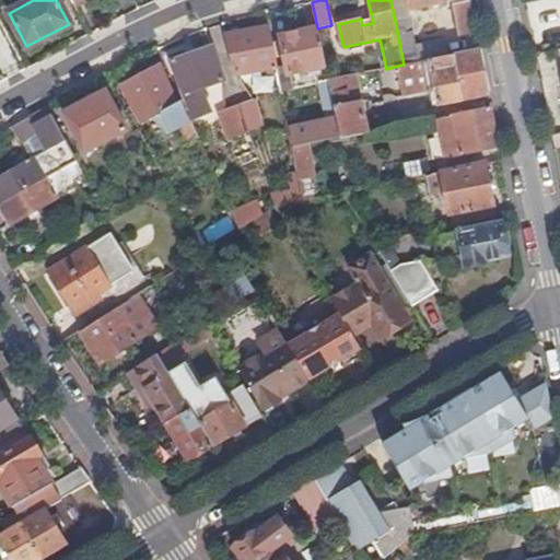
[(407,0),(409,11),(452,2),(459,36),(476,33),(469,0),(407,0)]
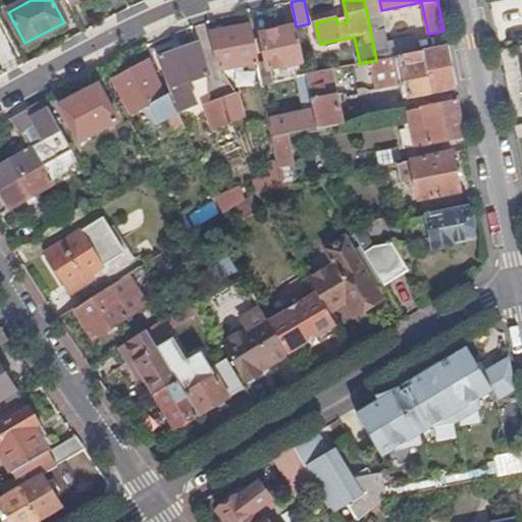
[(388,43),(382,15),(368,18),(376,60),(418,53),(415,37),(388,43)]
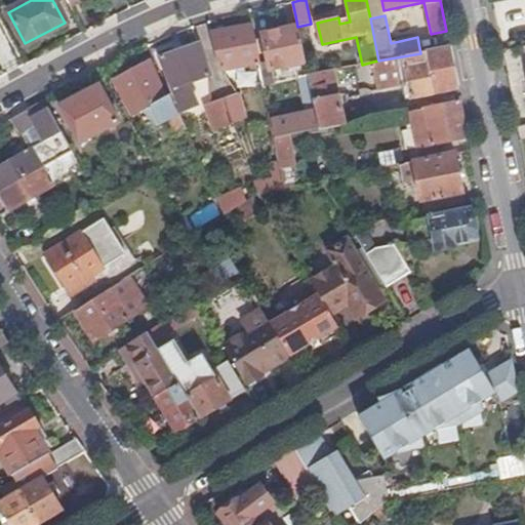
[(260,69),(252,25),(214,32),(223,71),(252,65),(253,70),(260,69)]
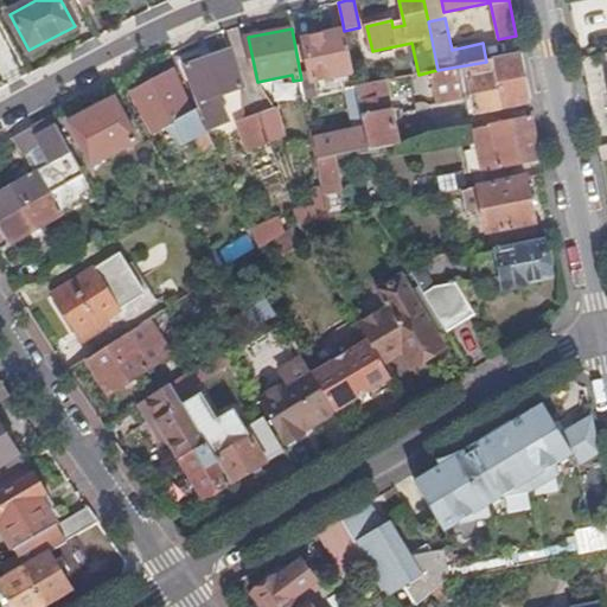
[(352,71),(344,31),(305,40),(313,80),(352,71)]
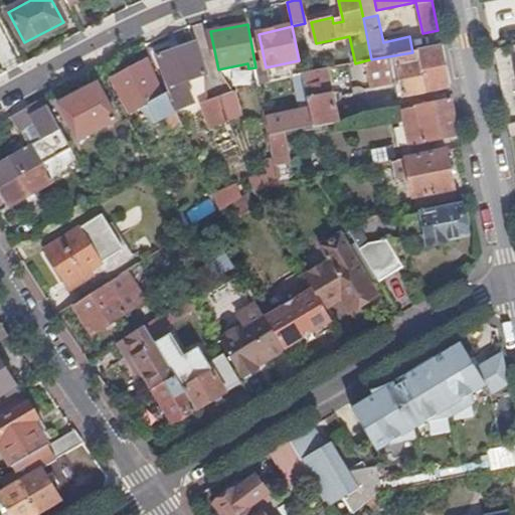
[(195,42),(158,55),(177,109),(189,105),(182,83),(206,74),(195,42)]
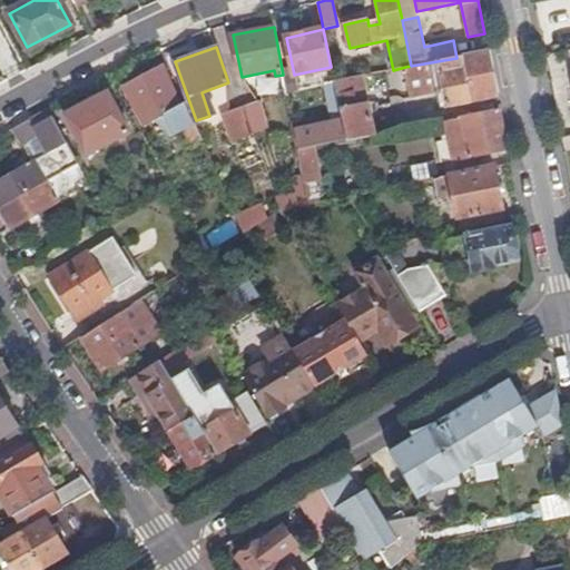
[(411,66),(405,67),(411,99),(444,94),(446,106),(497,96),(489,51),(457,58),(411,66)]
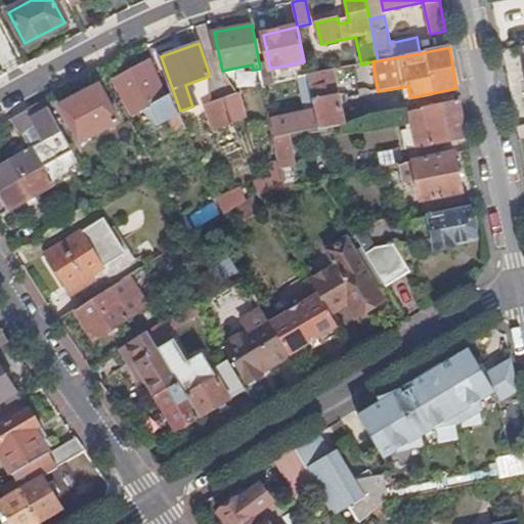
[(148,62),(114,80),(132,115),(161,100),(163,105),(169,102),(148,62)]
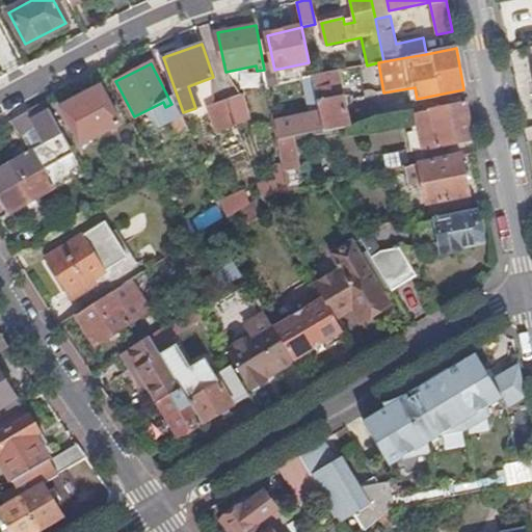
[(349,127),(338,71),(312,76),(320,115),(324,132),(349,127)]
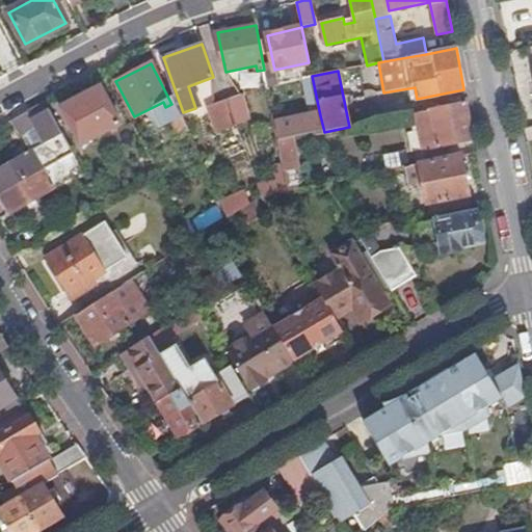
[(101,86),(80,97),(100,134),(107,147),(115,142),(109,130),(121,124),(101,86)]
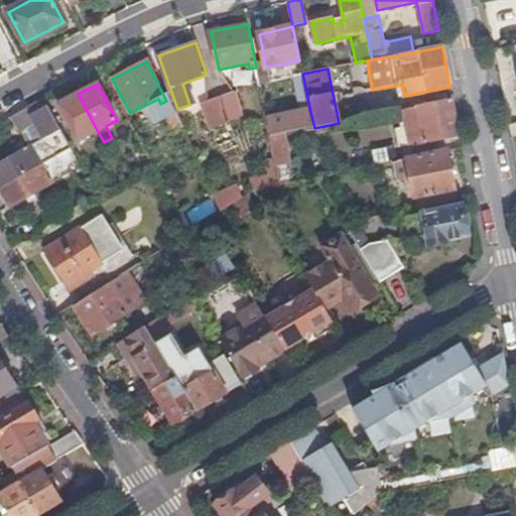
[(236,91),(220,96),(229,121),(244,115),(236,91)]
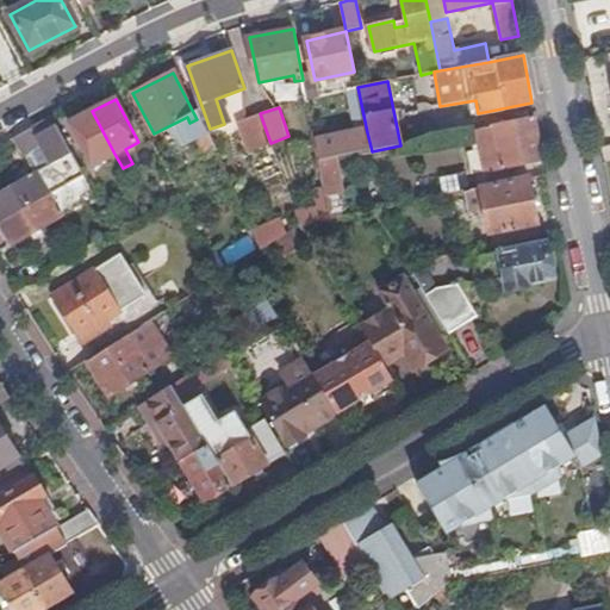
[(114,154),(92,111),(69,123),(92,166),(114,154)]
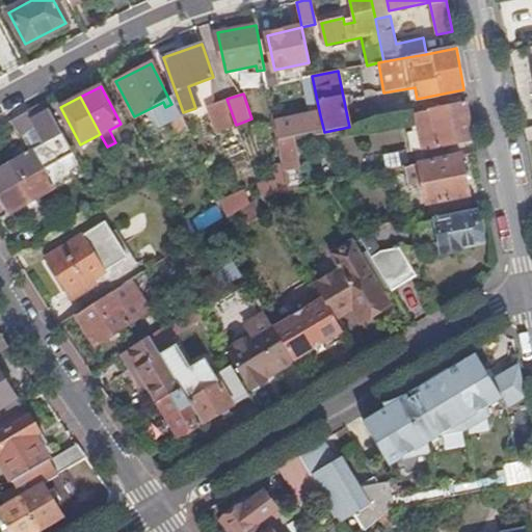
[(215,131),(236,125),(227,99),(207,106),(215,131)]
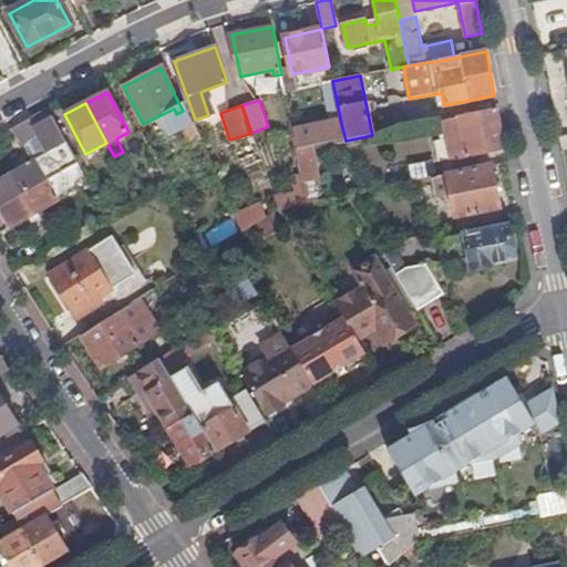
[(0,179),(0,205),(76,161),(49,107),(29,119),(48,152),(0,179)]
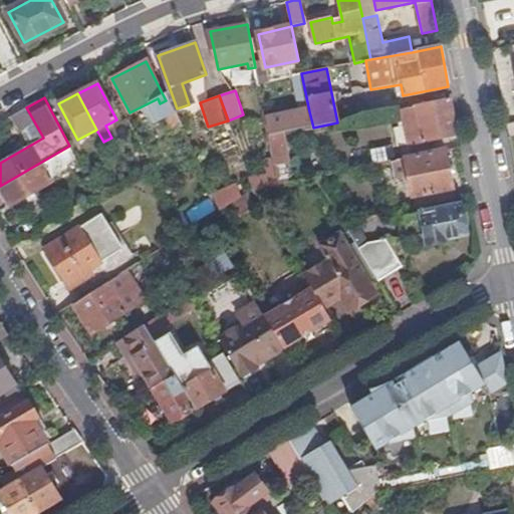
[(451,98),(403,108),(410,149),(459,139),(451,98)]
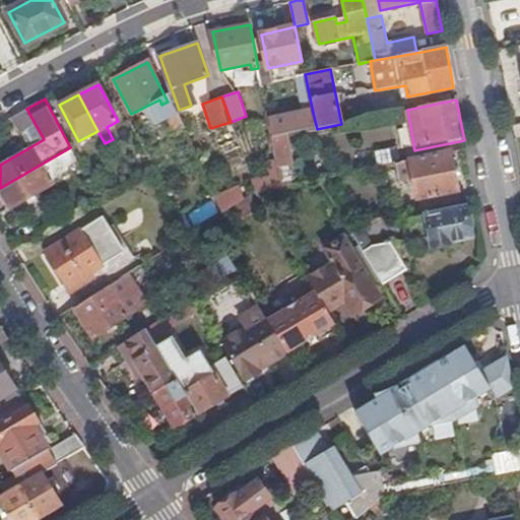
[(313,113),(269,121),(272,138),(287,134),(317,129),(313,113)]
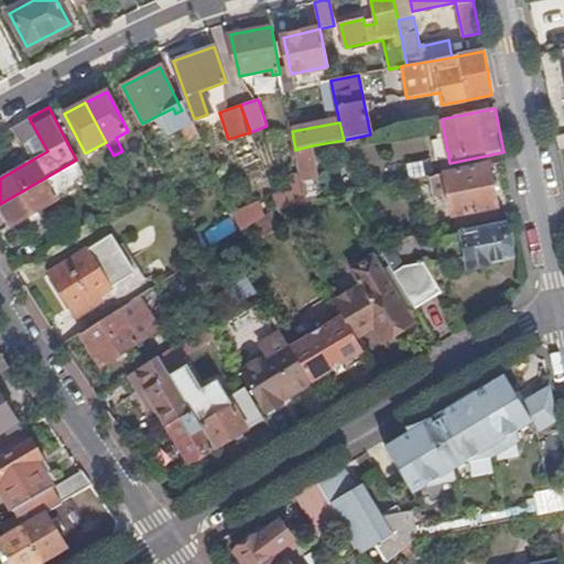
[(201,140),(193,123),(182,128),(190,144),(201,140)]
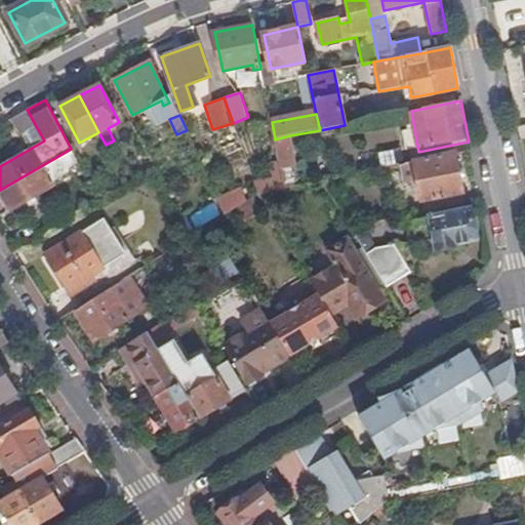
[(280,166),(281,170),(295,167),(290,135),(275,139),(279,161),(280,166)]
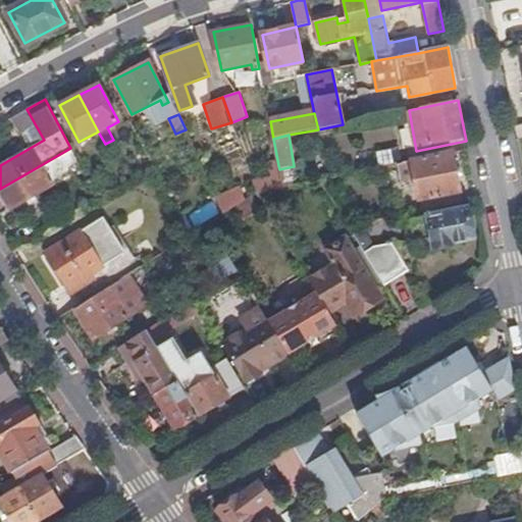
[(0,213),(52,184),(51,181),(71,169),(74,165),(79,162),(70,148),(0,189),(0,213)]
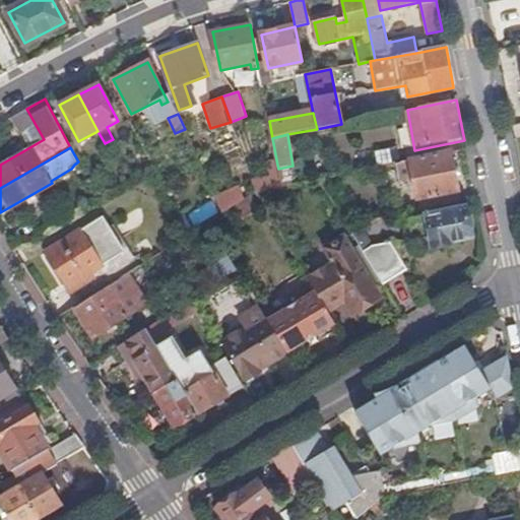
[(410,161),(417,199),(458,191),(451,153),(410,161)]
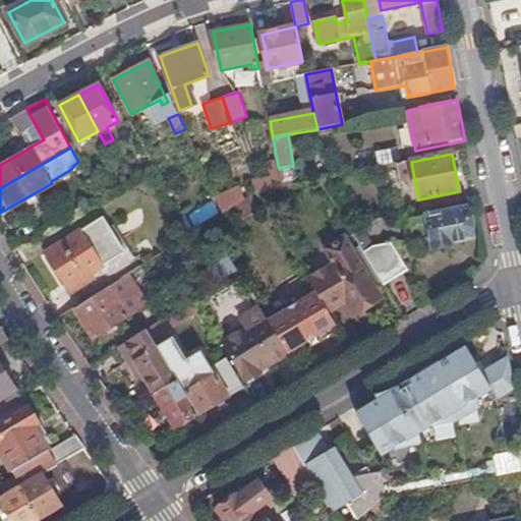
[(271,180),(252,184),(256,194),(283,188),(279,169),(278,165),(269,166),(271,180)]
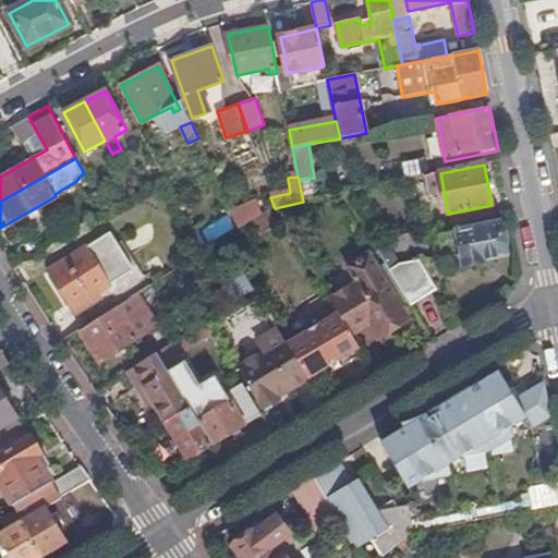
[(256,202),(233,215),(240,230),(254,221),(263,216),(256,202)]
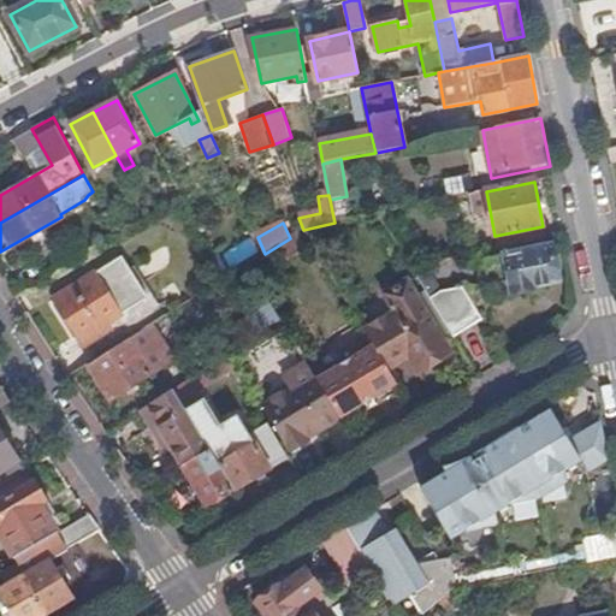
[(229,268),(260,256),(253,240),(223,250),(229,268)]
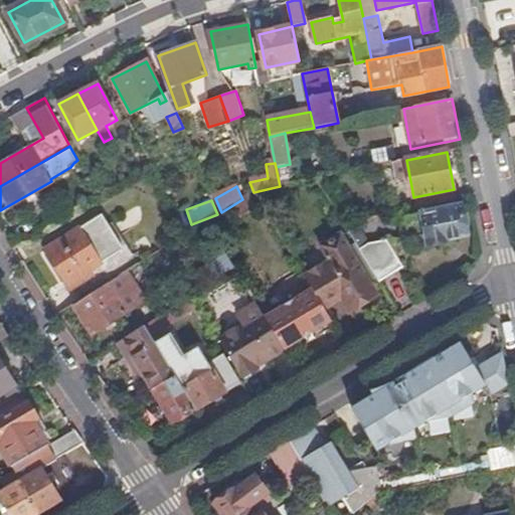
[(468,236),(462,206),(404,217),(409,240),(426,236),(428,245),(448,241),(447,240),(468,236)]
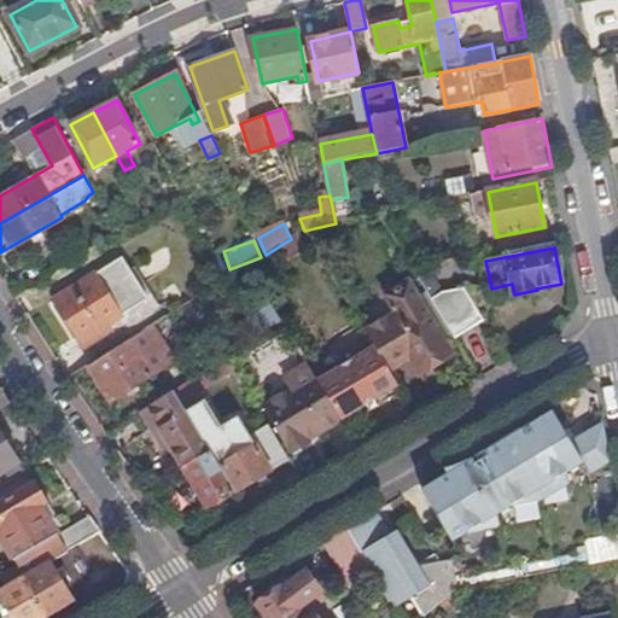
[(81,340),(88,336),(150,298),(123,256),(54,299),(81,340)]
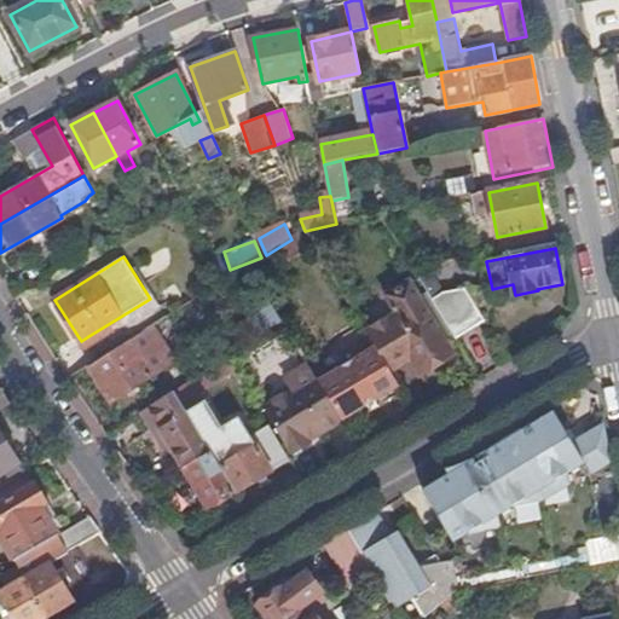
[(426,290),(456,339),(484,322),(464,289),(441,294),(426,266),(414,268),(426,290)]
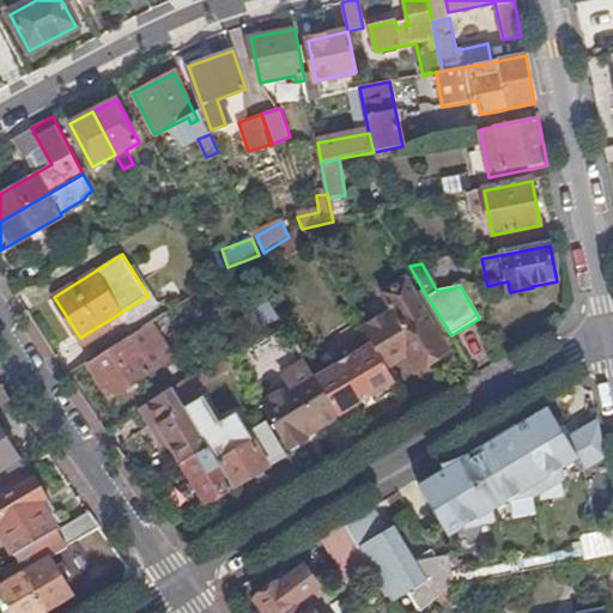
[(394,313),(364,331),(371,343),(388,370),(407,359),(413,369),(445,349),(441,341),(412,293),(405,281),(383,296),(394,313)]
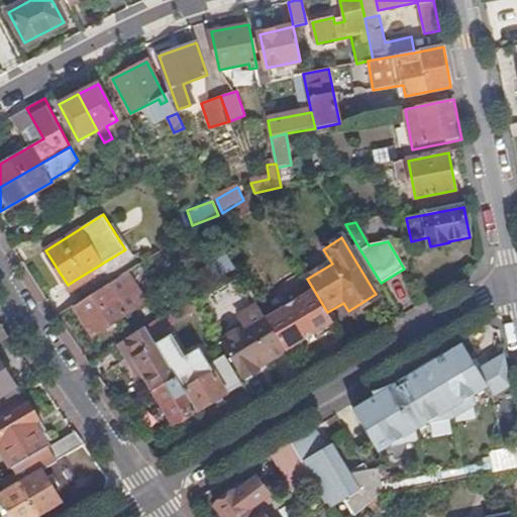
[(74,281),(85,298),(126,273),(136,267),(125,249),(74,281)]
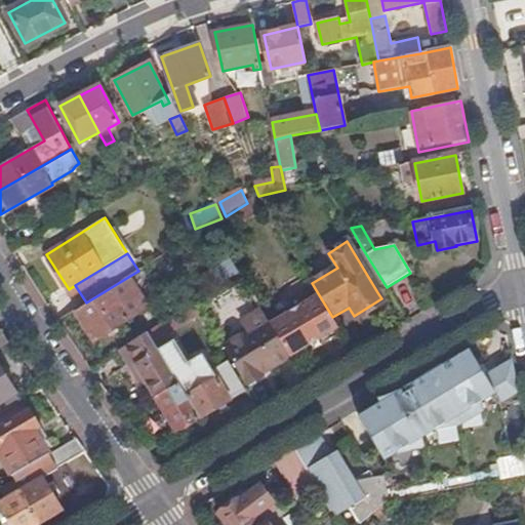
[(86,303),(75,310),(94,340),(148,308),(128,277),(86,303)]
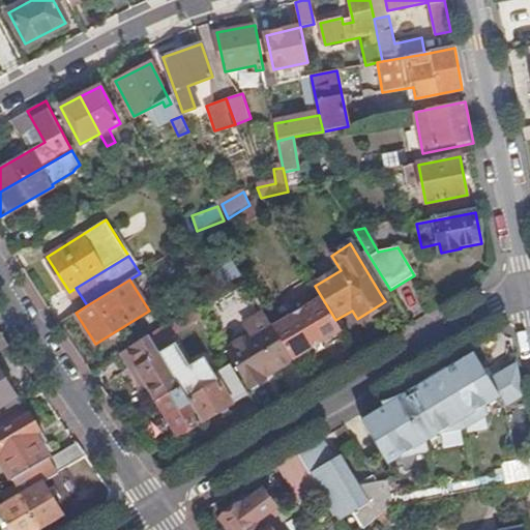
[(280,321),(273,325),(295,361),(301,357),(300,355),(336,334),(337,336),(344,332),(335,320),(321,296),(316,299),(317,301),(281,322),(280,321)]
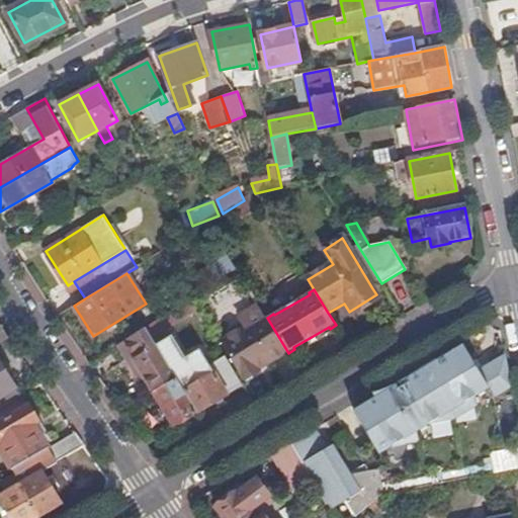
[(151,336),(164,328),(188,313),(186,309),(197,301),(194,297),(146,328),(151,336)]
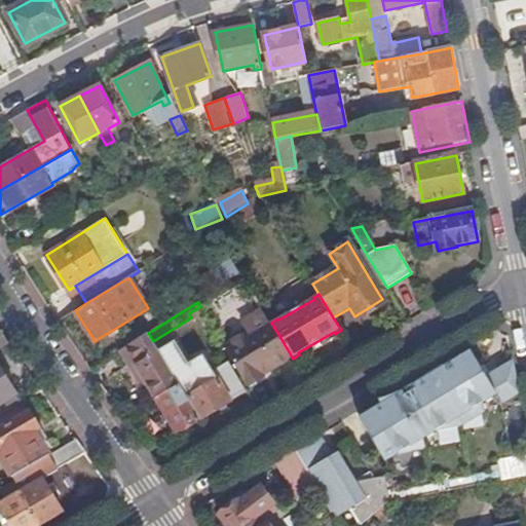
[(225,345),(248,384),(293,359),(271,323),(264,311),(247,323),(251,331),(225,345)]
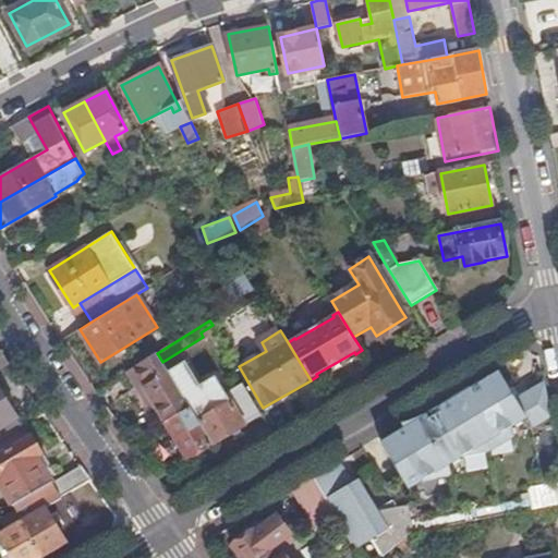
[(190,407),(174,380),(162,362),(157,353),(128,372),(140,389),(144,386),(166,422),(190,407)]
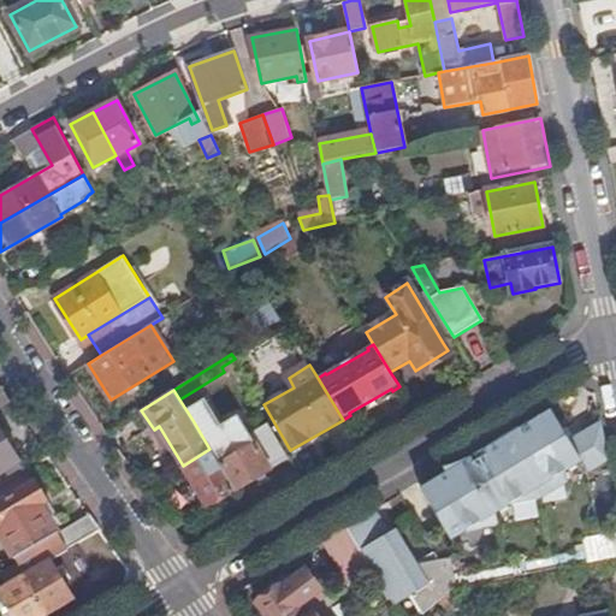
[(234,490),(235,491),(271,469),(255,444),(235,456),(207,412),(193,420),(209,449),(234,490)]
